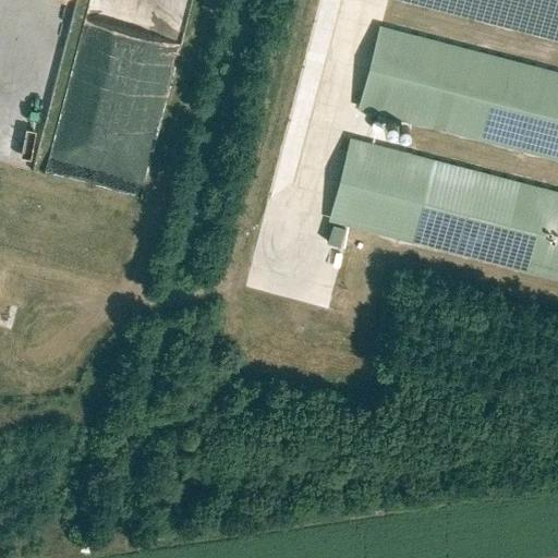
[(557,0),(399,0),(557,40),(557,0)]
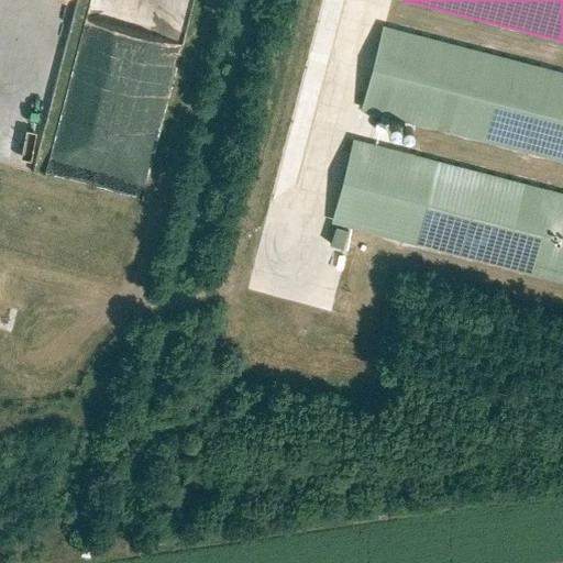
[(562,72),(382,25),(360,111),(562,163),(562,72)]
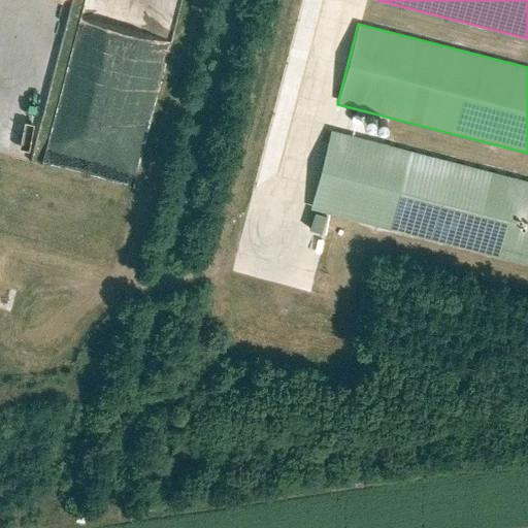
[(527,180),(331,130),(310,210),(527,267),(527,180)]
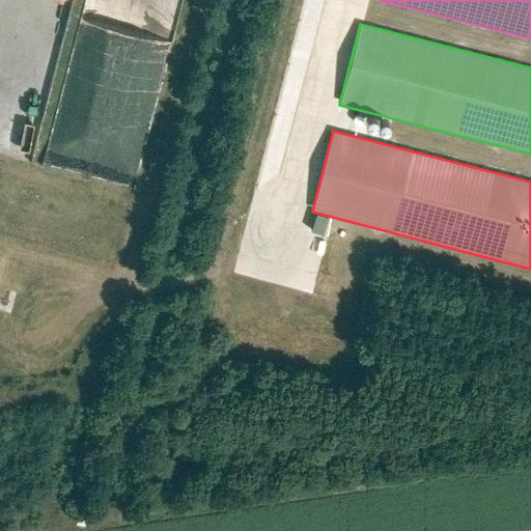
[(303,247),(298,262),(309,266),(313,251),(303,247)]
